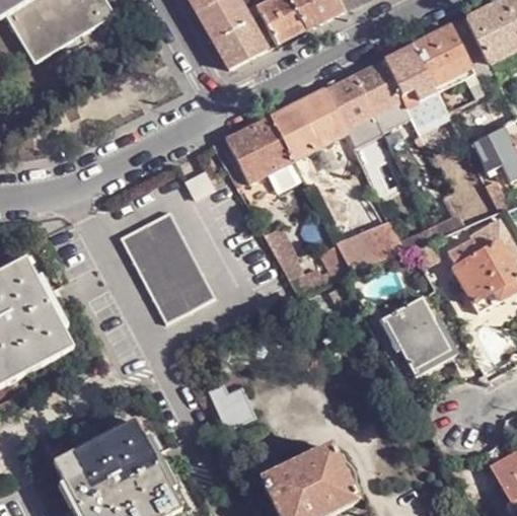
[(0,22),(6,19),(34,65),(117,15),(106,0),(0,0),(0,22)]
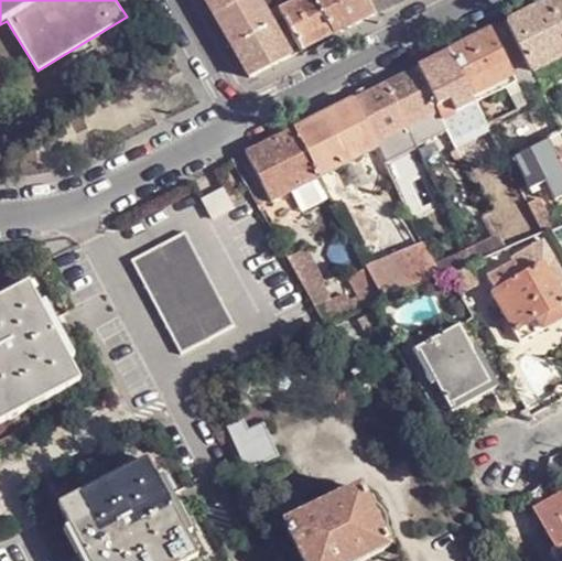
[(205,0),(212,11),(233,0),(205,0)]
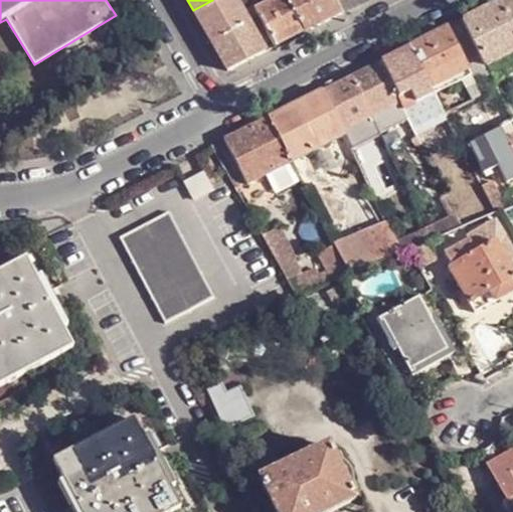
[(246,19),(235,0),(212,0),(193,10),(210,38),(246,19)]
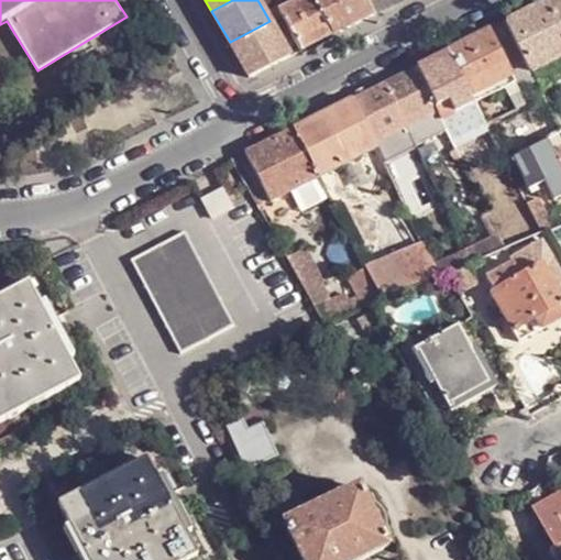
[(301,47),(332,32),(314,0),(294,0),(284,6),(284,7),(279,9),(283,14),(290,28),(301,47)]
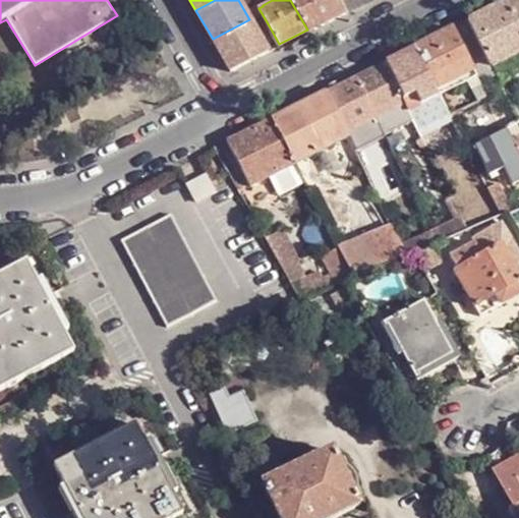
[(290,0),(307,30),(343,11),(337,0),(290,0)]
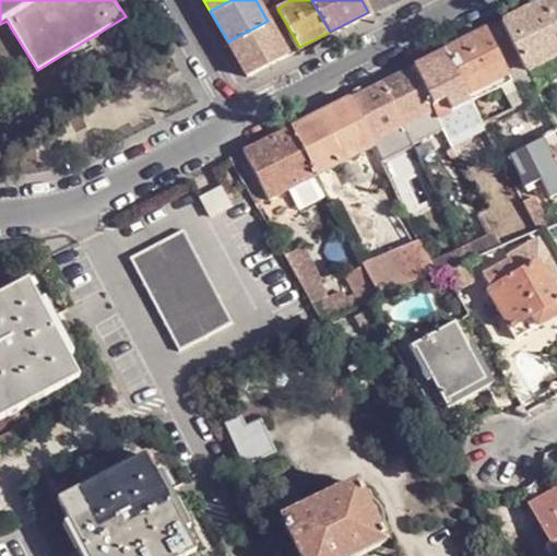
[(362,0),(368,12),(392,0),(362,0)]
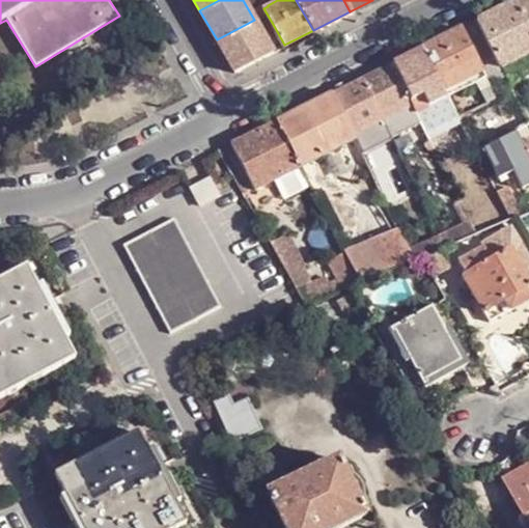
[(528,29),(514,0),(512,0),(476,19),(500,65),(528,49),(528,29)]
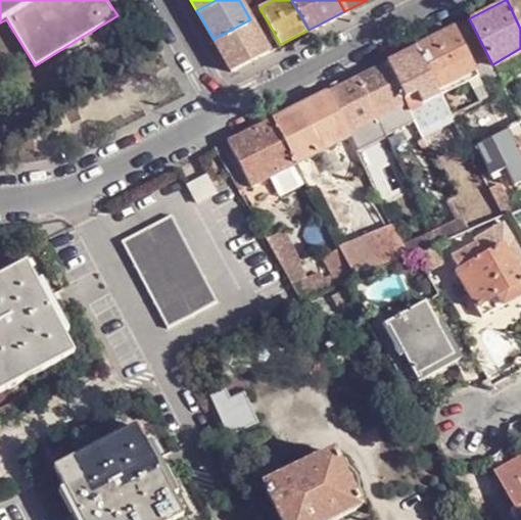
[(507,0),(520,29),(520,0),(507,0)]
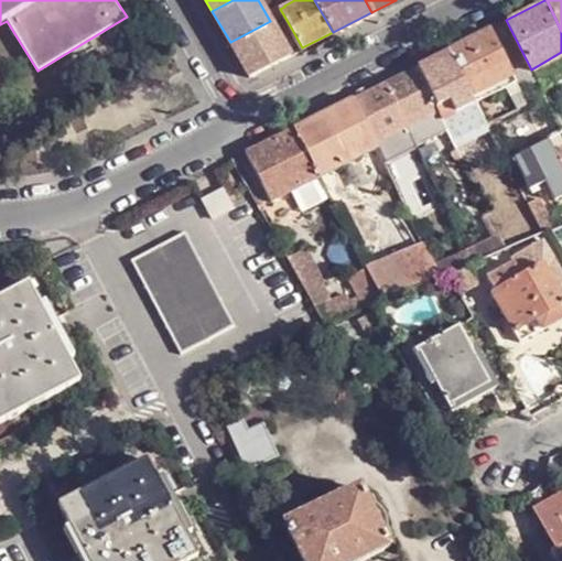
[(283,14),(270,21),(230,42),(248,75),(289,54),(278,34),(291,28),(283,14)]
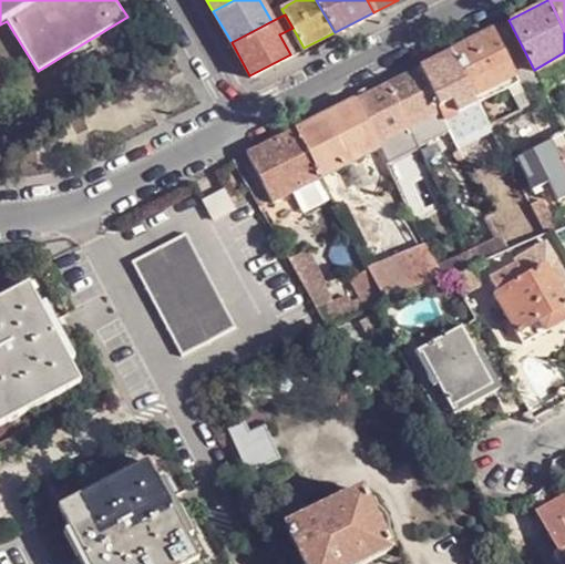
[(509,20),(492,29),(523,90),(540,81),(534,70),(509,20)]
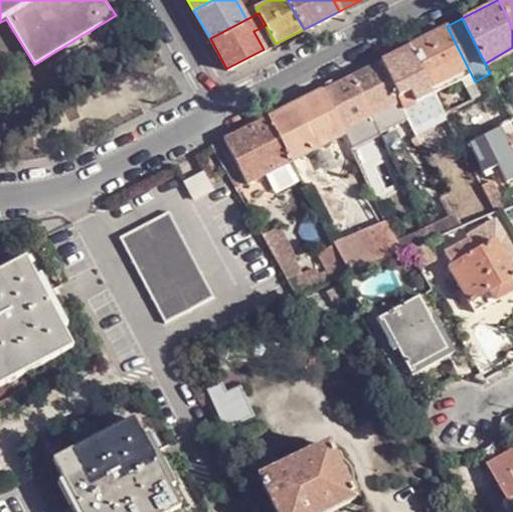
[(447,26),(410,44),(432,84),(459,71),(462,78),(472,99),(480,94),(475,81),(447,26)]
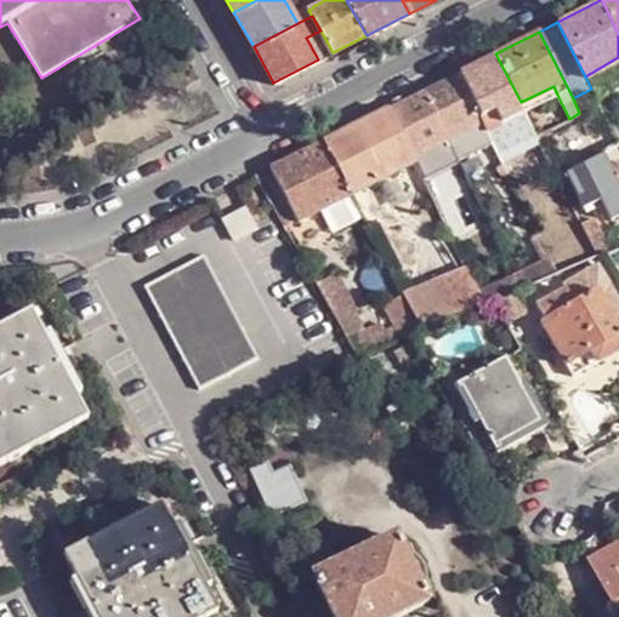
[(495,53),(458,72),(489,135),(510,124),(517,138),(534,130),(526,110),(521,102),(495,53)]
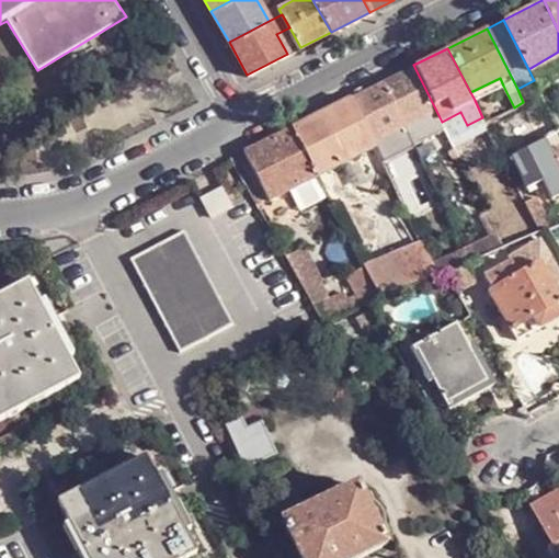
[(413,65),(384,80),(405,125),(415,147),(432,138),(440,156),(442,155),(455,148),(442,122),(413,65)]
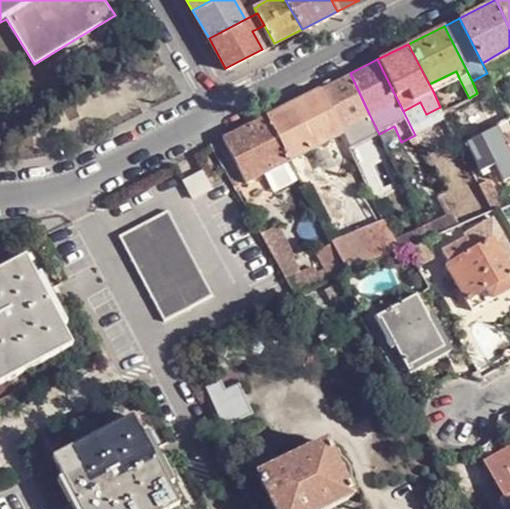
[(456,71),(429,84),(433,91),(459,78),(456,71)]
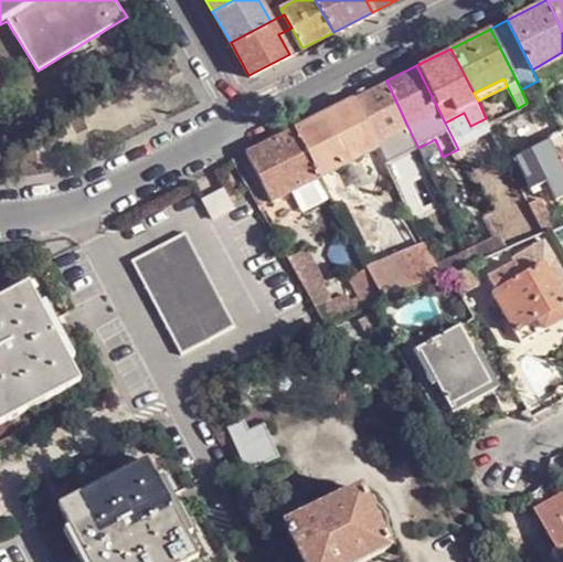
[(386,81),(353,97),(378,147),(380,152),(401,142),(395,131),(407,126),(386,81)]
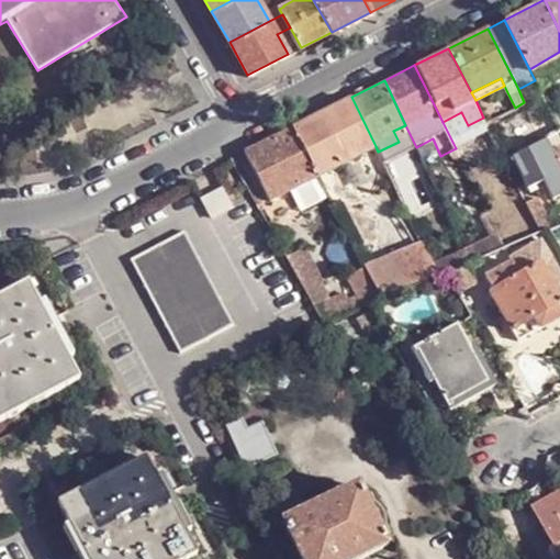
[(351,97),(291,126),(317,175),(376,146),(351,97)]
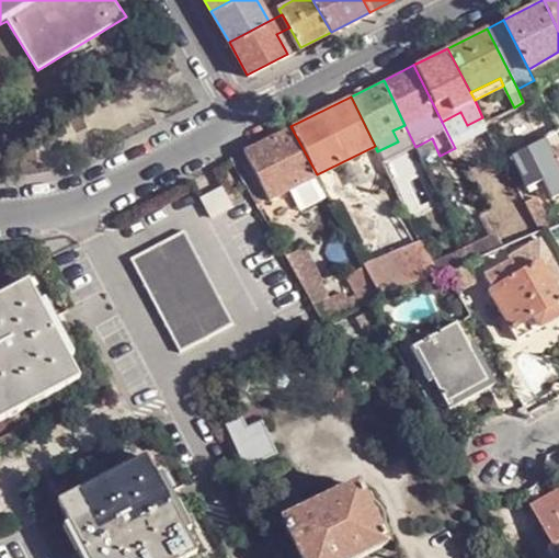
[(291,126),(243,150),(270,197),(291,189),(317,174),(291,126)]
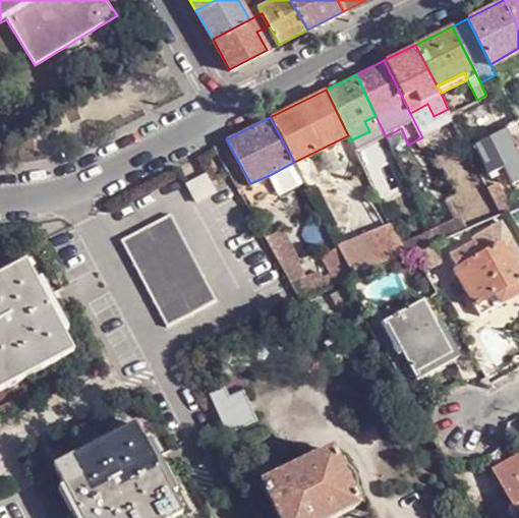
[(518,178),(518,131),(494,146),(488,134),(473,141),(488,172),(499,167),(502,171),(506,169),(512,181),(518,178)]
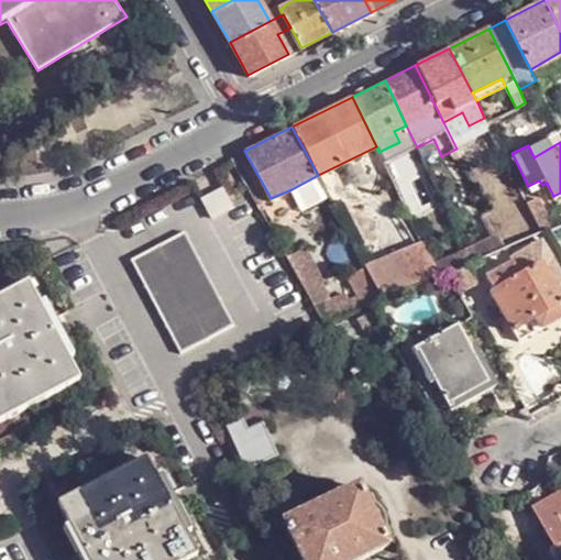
[(385,166),(414,226),(422,221),(404,179),(407,178),(398,161),(385,166)]
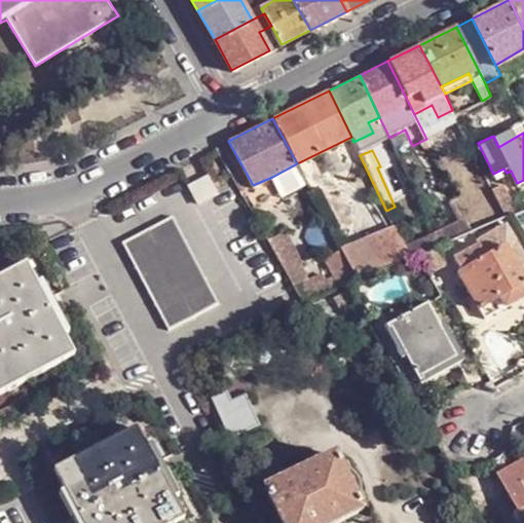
[(297,163),(272,177),(282,194),(306,182),(297,163)]
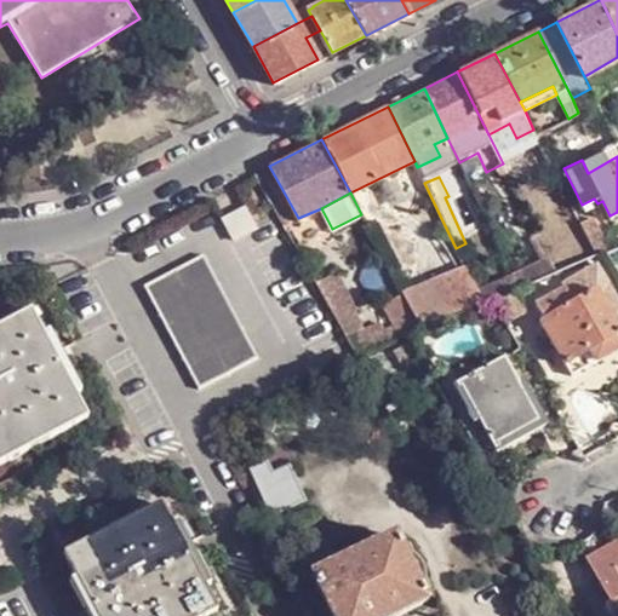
[(223,217),(233,239),(255,226),(244,206),(223,217)]
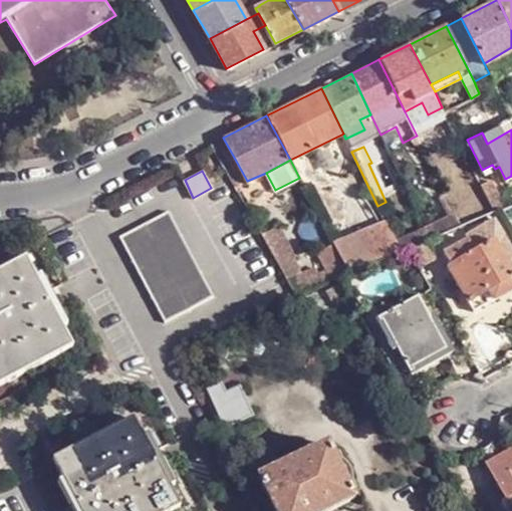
[(491,179),(480,183),(493,209),(505,204),(491,179)]
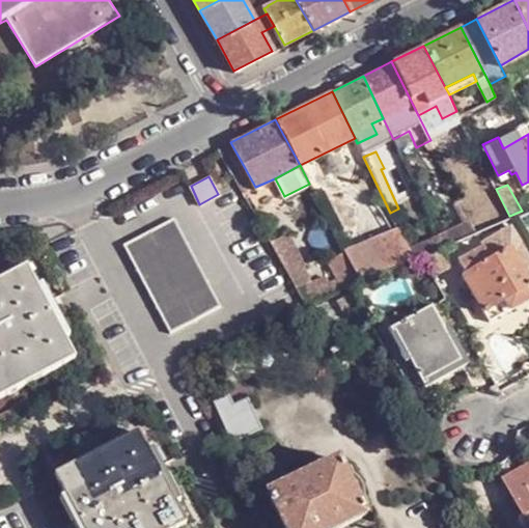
[(463,205),(468,216),(475,230),(509,216),(496,189),(463,205)]
